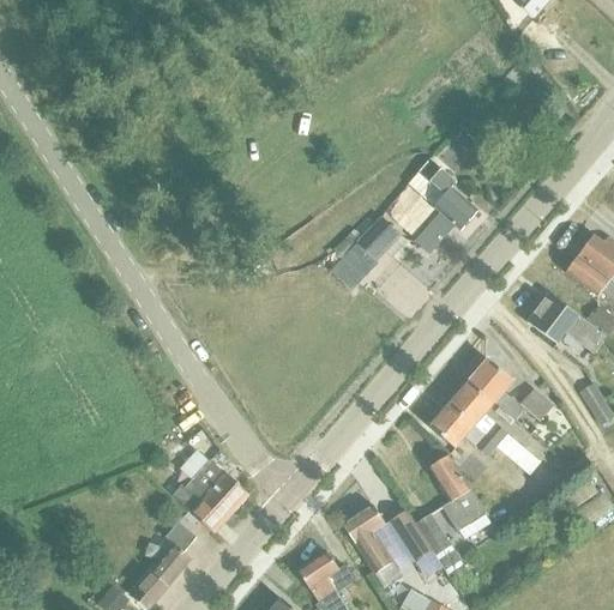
[(516,0),(515,1),(518,5),(517,5),(521,7),(535,19),(537,16),(536,14),(541,10),(542,11),(549,2),(552,0),(516,0)]
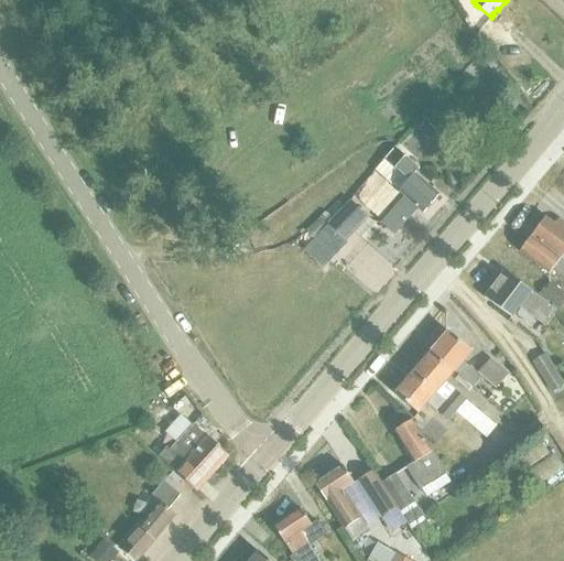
[(410,133),(431,149),(448,126),(427,109),(410,133)]
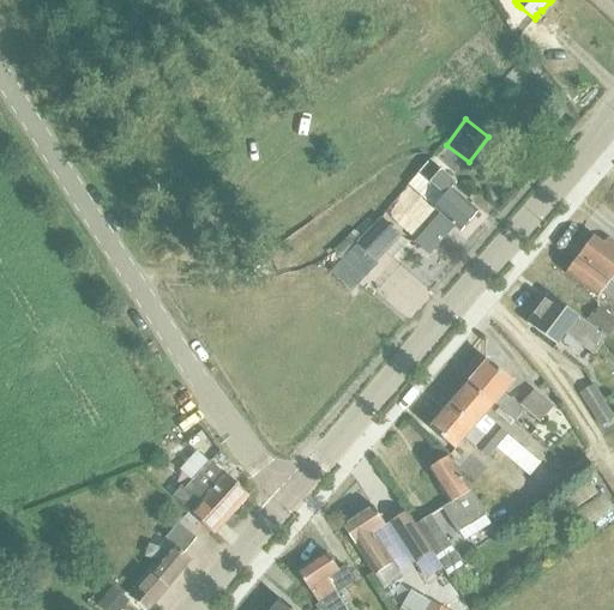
[(431,158),(408,183),(420,195),(421,195),(439,211),(414,239),(429,252),(453,224),(461,230),(479,210),(452,186),(457,181),(431,158)]
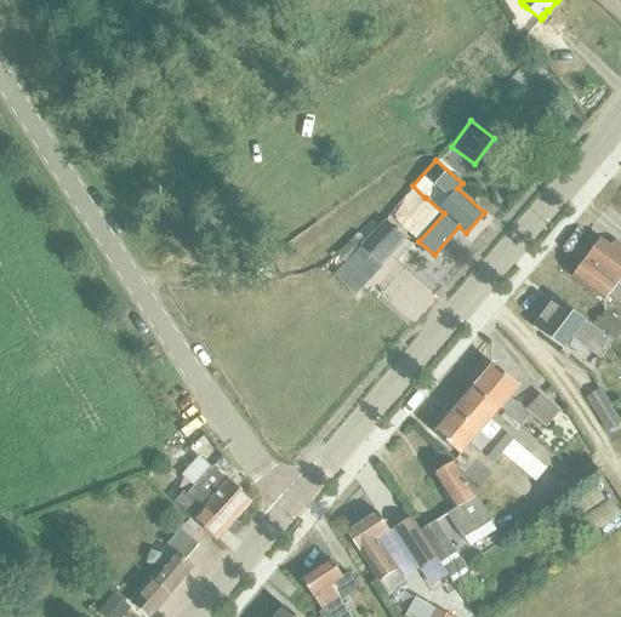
[(370,278),(379,269),(383,266),(379,261),(404,236),(386,220),(353,253),(346,246),(337,255),(345,263),(335,273),(355,293),(370,278)]
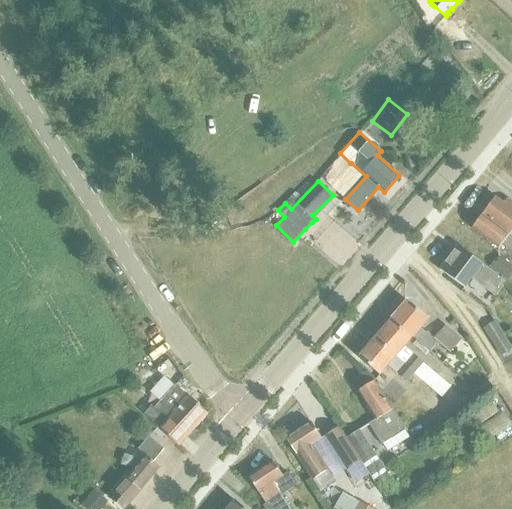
[(495,195),(482,212),(511,234),(511,203),(507,200),(505,203),(495,195)]
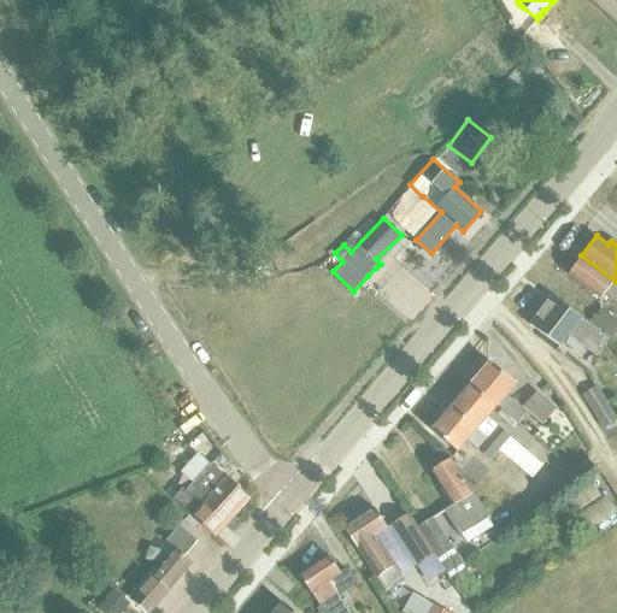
[(616,282),(581,255),(569,273),(601,298),(605,292),(616,300),(616,282)]
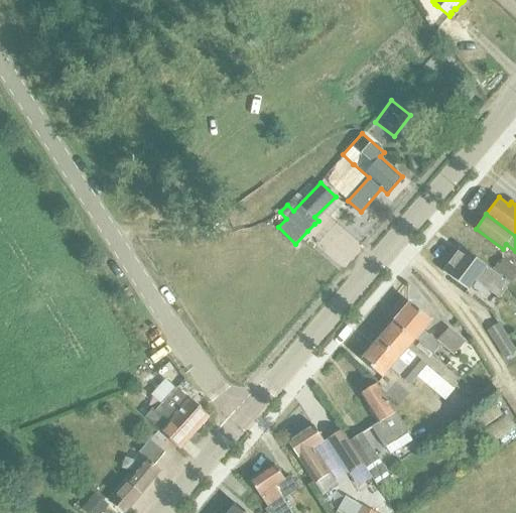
[(476,280),(500,296),(511,281),(496,273),(461,247),(442,271),(469,290),(476,280)]
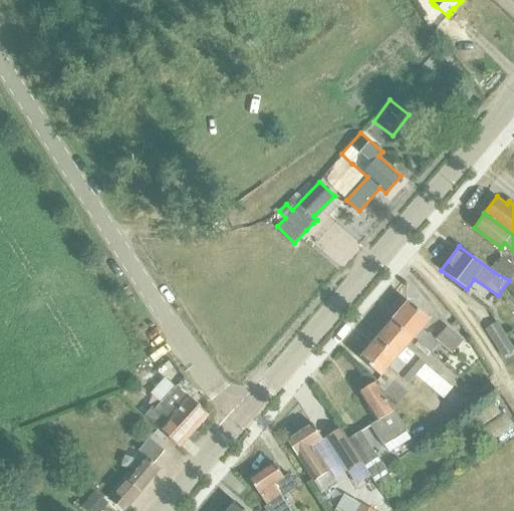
[(494,266),(510,278),(513,273),(513,266),(501,257),(494,266)]
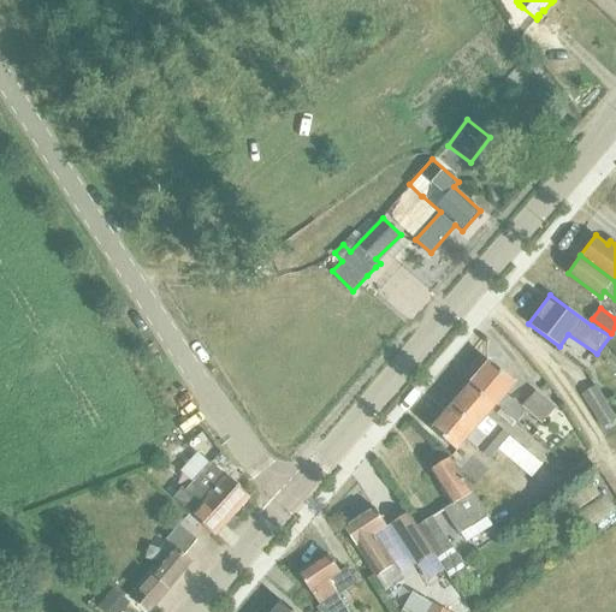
[(503,392),(513,381),(487,360),(471,381),(495,403),(516,421),(526,409),(540,422),(554,405),(534,390),(521,405),(513,398),(511,399),(503,392)]
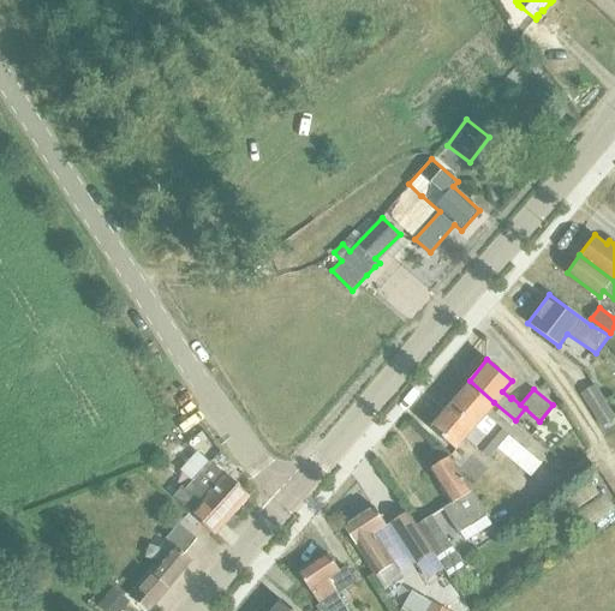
[(470,381),(451,403),(475,424),(488,435),(487,436),(497,445),(496,445),(532,475),(542,462),(507,433),(484,414),(494,402),(470,381)]
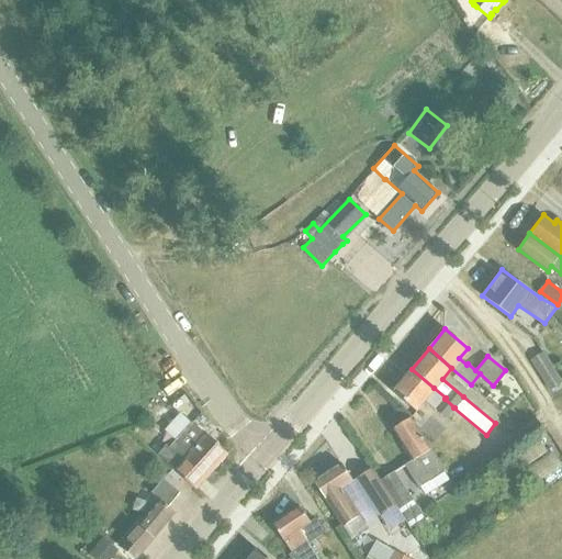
[(531,359),(549,389),(560,382),(542,353),(531,359)]
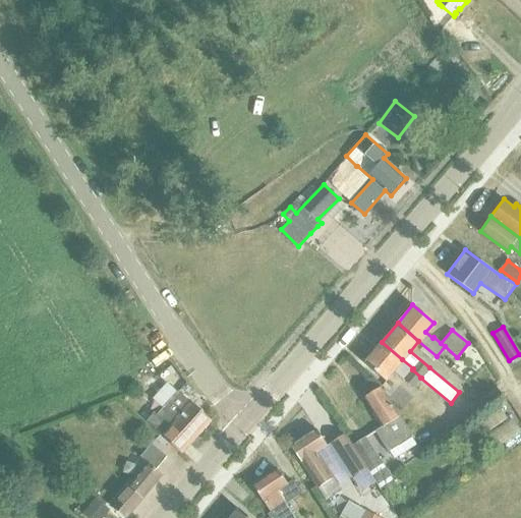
[(382,342),(365,361),(386,379),(402,359),(382,342)]
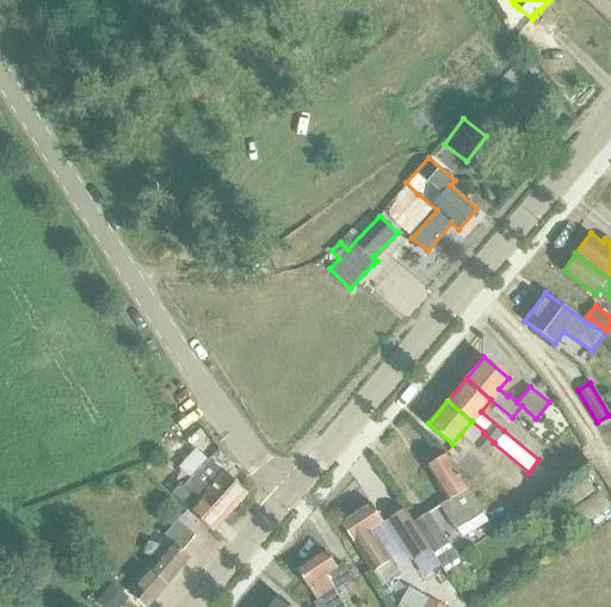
[(483,433),(473,445),(485,453),(493,443),(494,443),(483,433)]
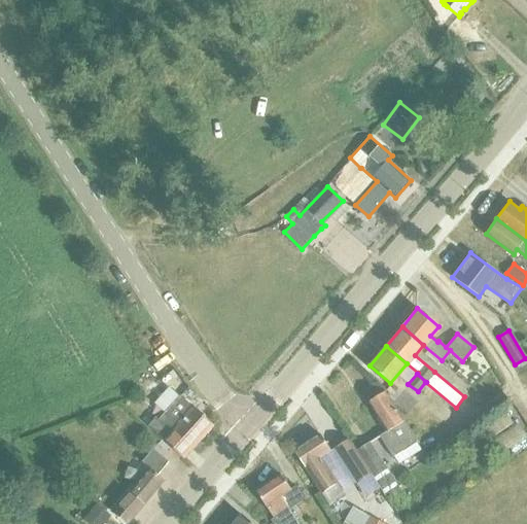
[(380,434),(393,456),(418,441),(385,390),(367,400),(386,429),(380,434)]
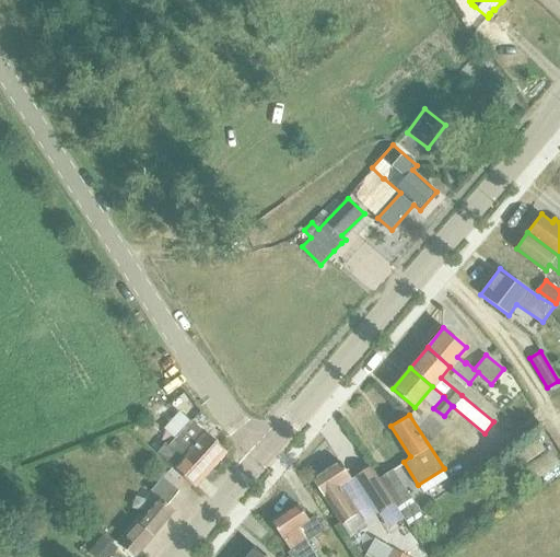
[(193,418),(170,443),(166,441),(158,451),(196,486),(228,450),(193,418)]
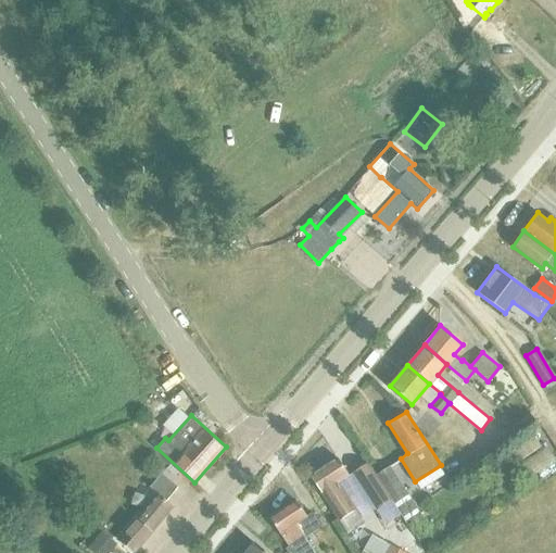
[(356,507),(339,480),(350,474),(338,456),(311,474),(340,518),(349,532),(366,522),(356,507)]
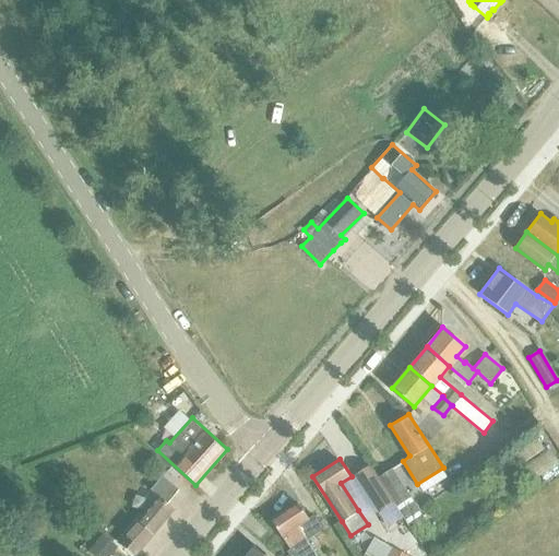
[(369,464),(354,474),(380,512),(394,503),(369,464)]
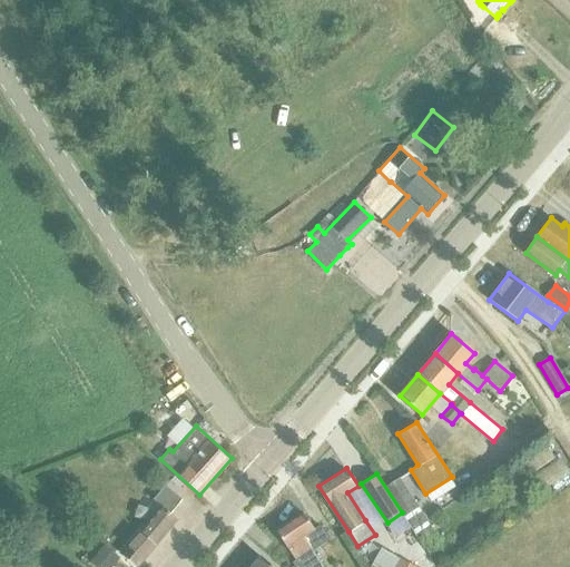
[(386,486),(425,546),(439,537),(400,476),(386,486)]
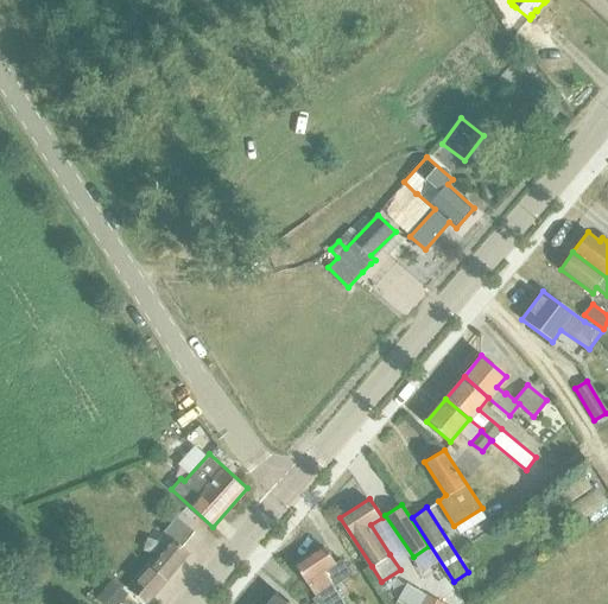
[(132,587),(147,601),(190,551),(183,545),(195,531),(177,515),(164,531),(173,538),(132,587)]
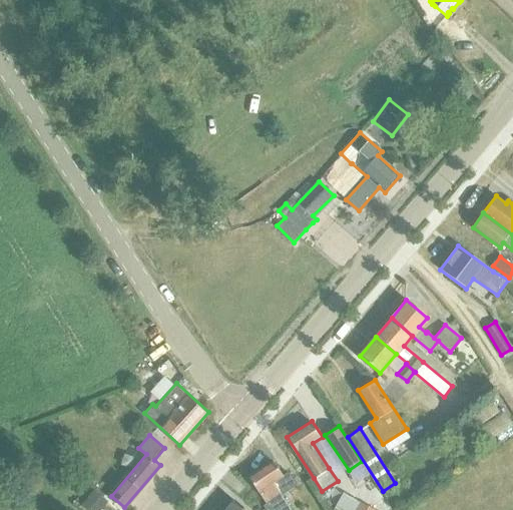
[(293,509),(282,492),(295,483),(289,473),(283,477),(274,462),(248,478),(266,504),(264,505),(266,509),(293,509)]
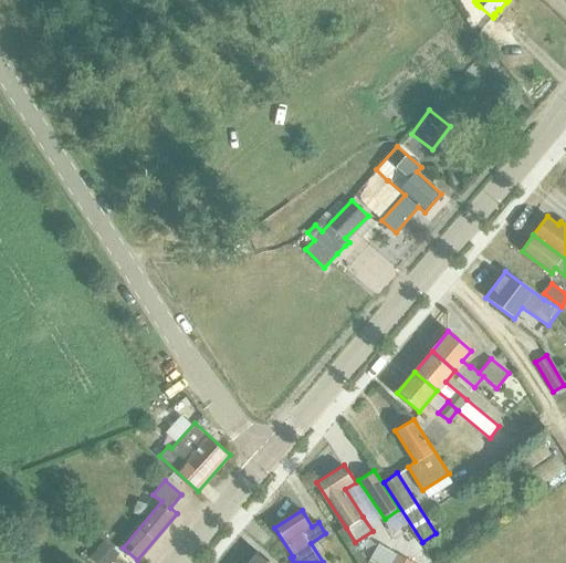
[(111,562),(119,553),(104,540),(90,558),(96,562),(111,562)]
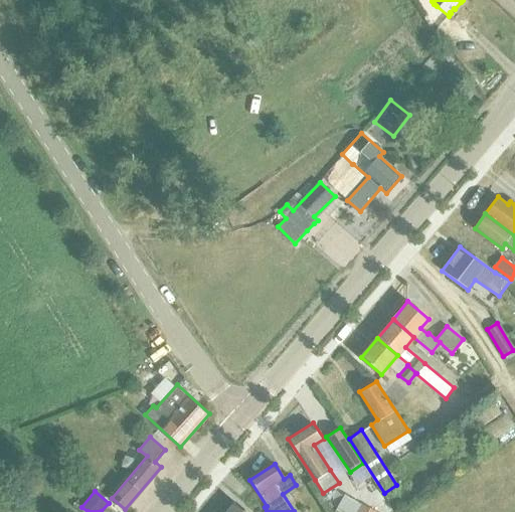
[(379,511),(345,492),(334,511),(379,511)]
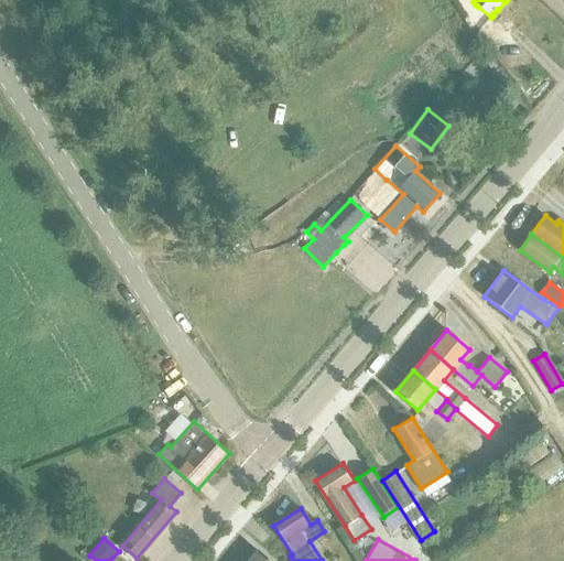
[(248,560),(271,560),(258,550),(248,560)]
